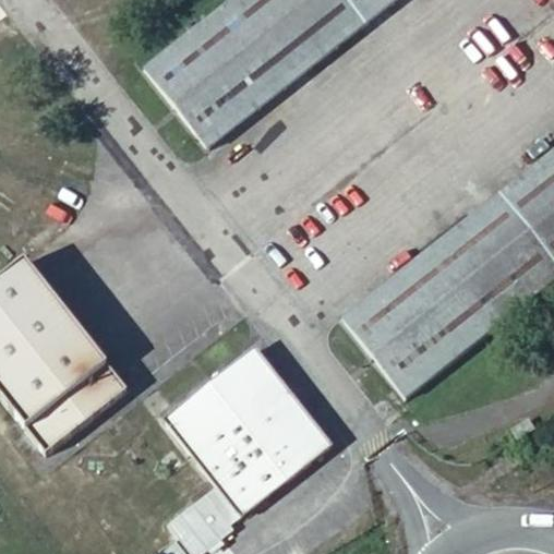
[(227,0),(145,67),(209,145),(389,0),(227,0)]
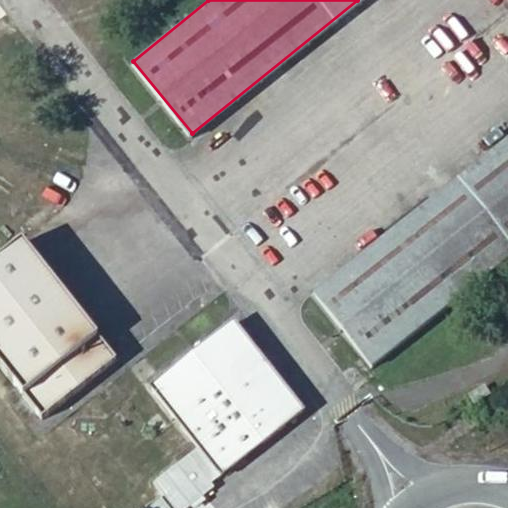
[(507,135),(315,290),(373,362),(507,254),(507,135)]
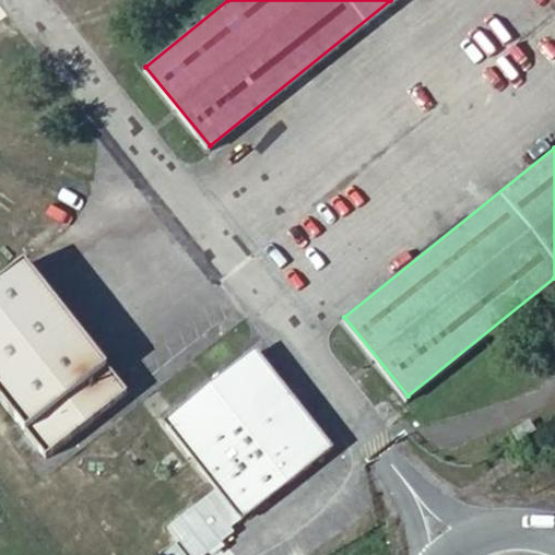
[(25,259),(0,279),(0,393),(47,453),(129,389),(25,259)]
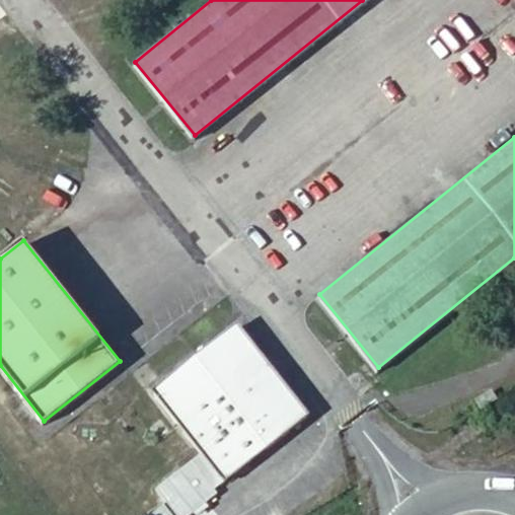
[(153,390),(201,451),(223,480),(309,412),(238,322),(153,390)]
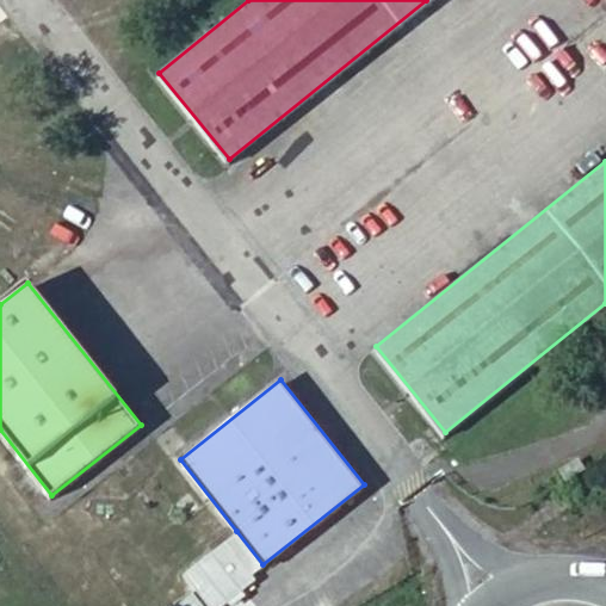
[(580,453),(561,465),(567,475),(586,463),(580,453)]
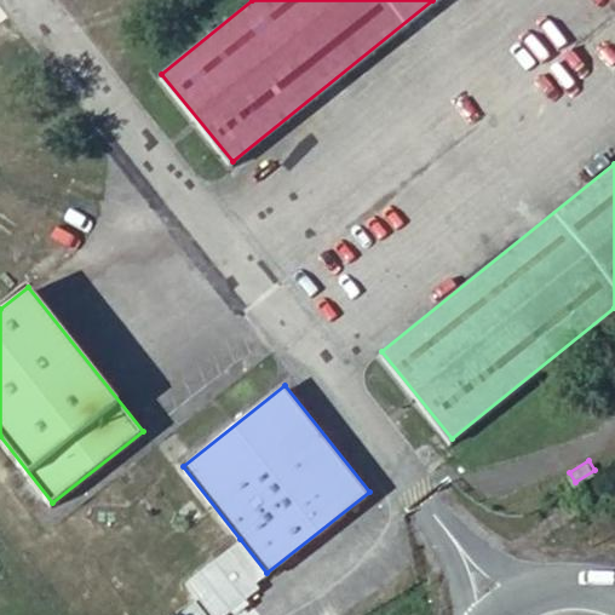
[(240,539),(229,549),(256,581),(266,573),(240,539)]
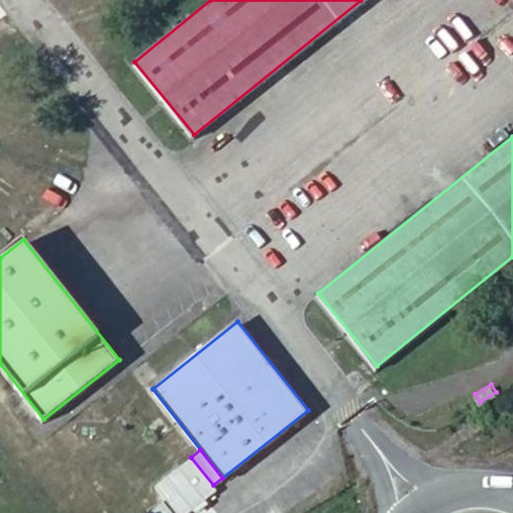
[(185,512),(216,489),(213,485),(191,457),(156,485),(166,498),(145,512),(185,512)]
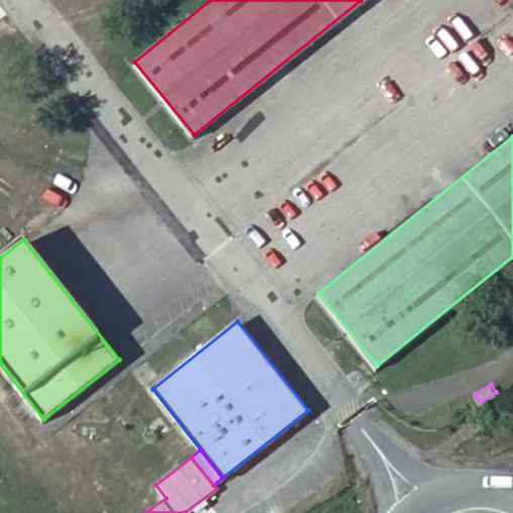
All buildings are outlined.
